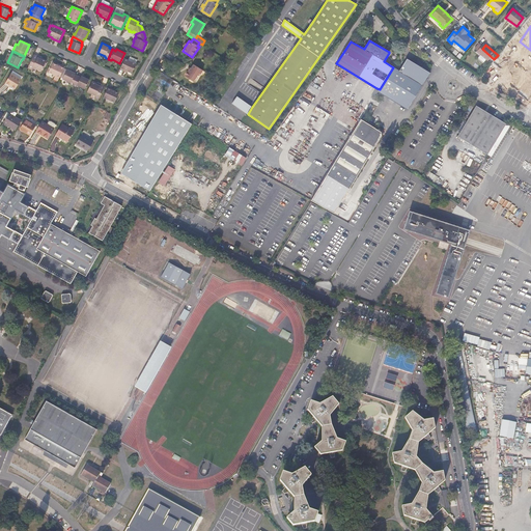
[(42,72),(47,61),(42,59),(43,58),(34,54),(28,68),(32,71),(33,67),(42,72)]
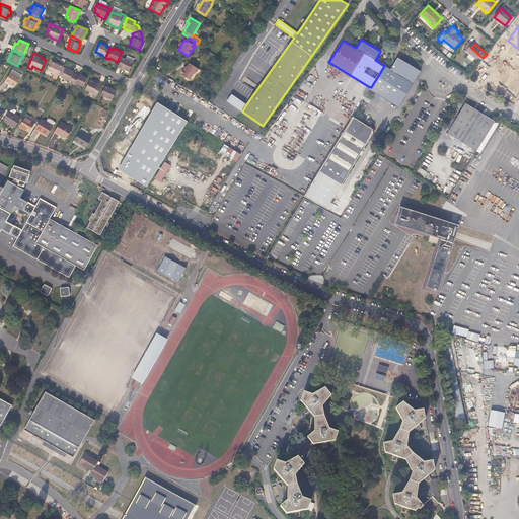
[(129,72),(134,62),(133,62),(135,59),(127,55),(126,59),(122,57),(117,68),(125,71),(125,70),(129,72)]
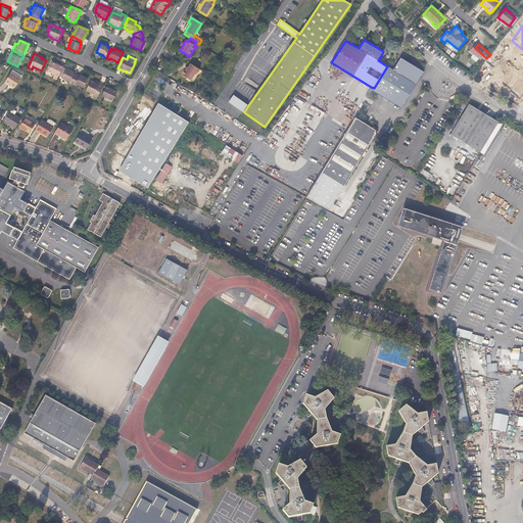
[(478,67),(483,61),(476,55),(471,62),(472,62),(477,67),(478,67)]
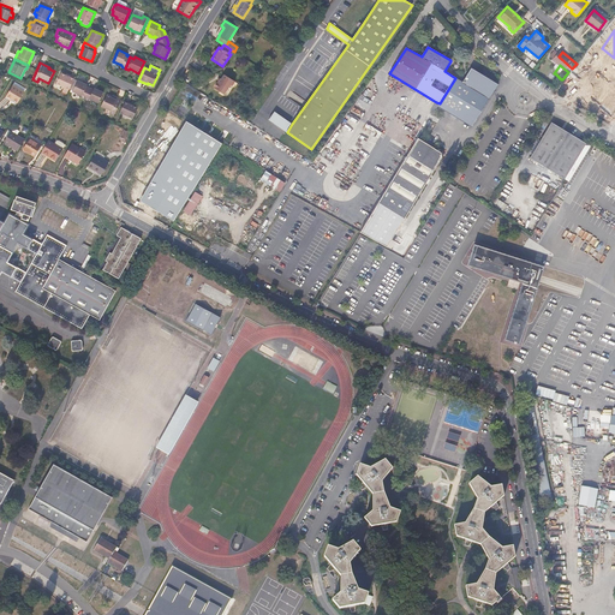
[(203,67),(199,72),(209,78),(212,73),(203,67)]
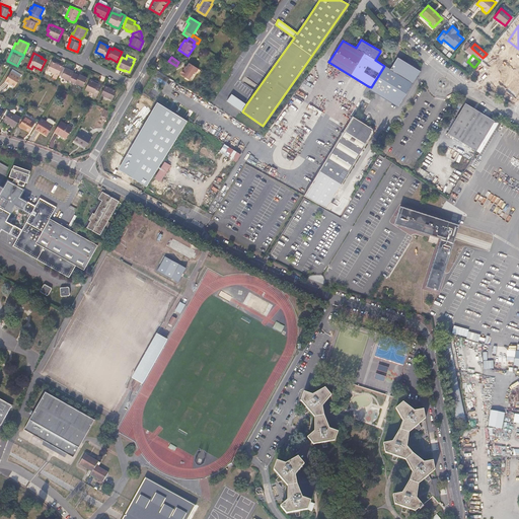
[(398,107),(421,71),(398,58),(390,70),(384,66),(371,87),(369,89),(398,107)]
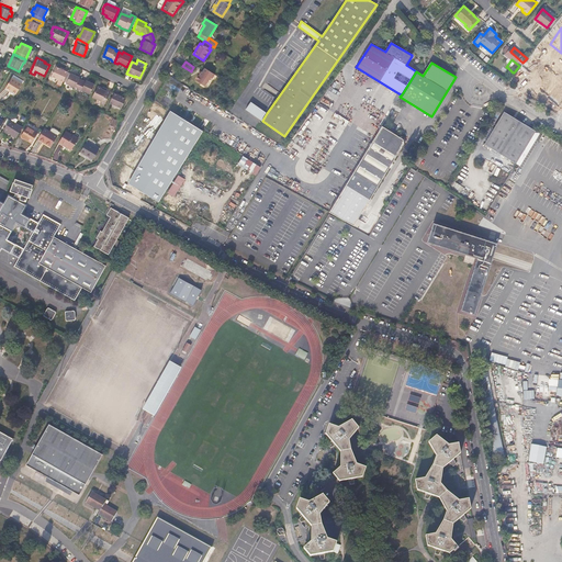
[(62,86),(68,71),(56,66),(52,77),(58,80),(57,83),(62,86)]
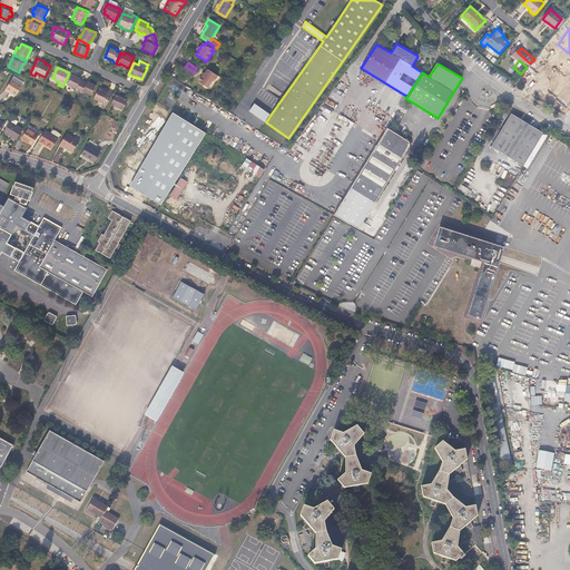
[(511,85),(520,74),(514,68),(505,79),(511,85)]
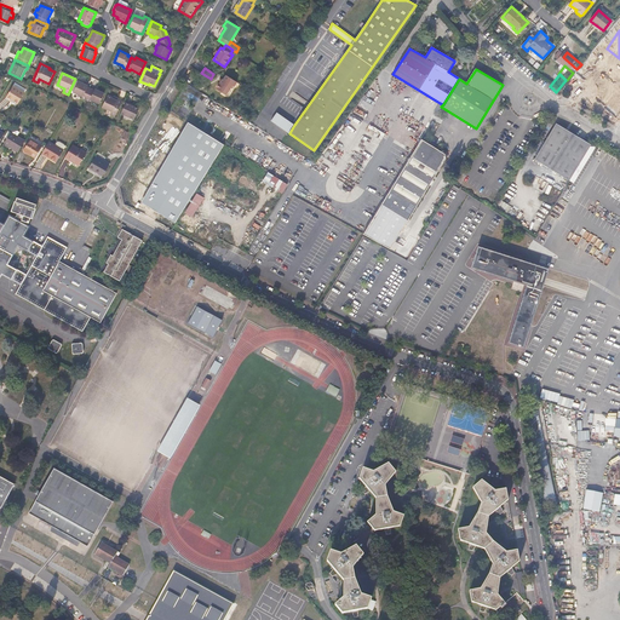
[(223,75),(214,92),(227,97),(231,87),(234,89),(236,81),(223,75)]
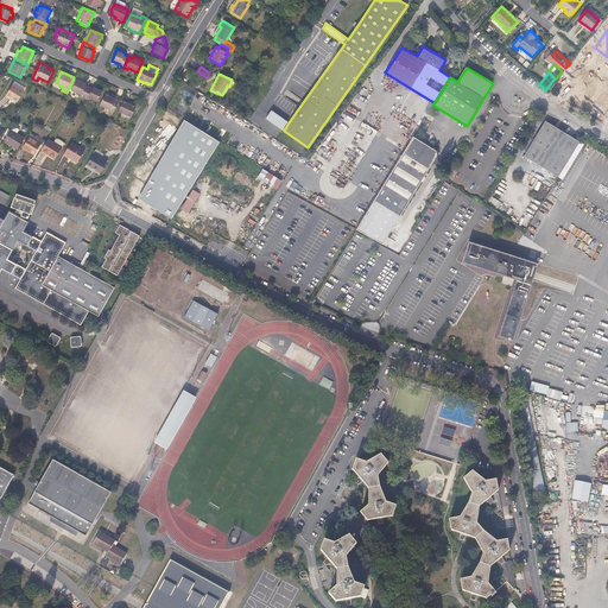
[(84,99),(89,87),(86,84),(87,84),(77,80),(71,90),(81,95),(80,96),(84,99)]
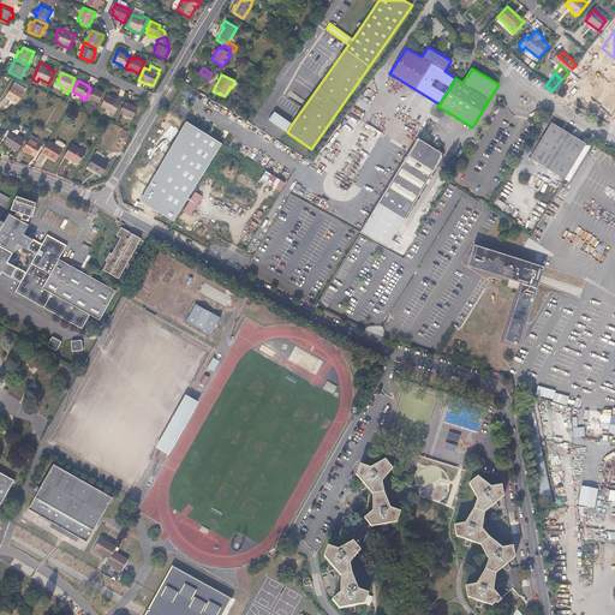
[(6,99),(19,105),(27,88),(13,82),(6,99)]
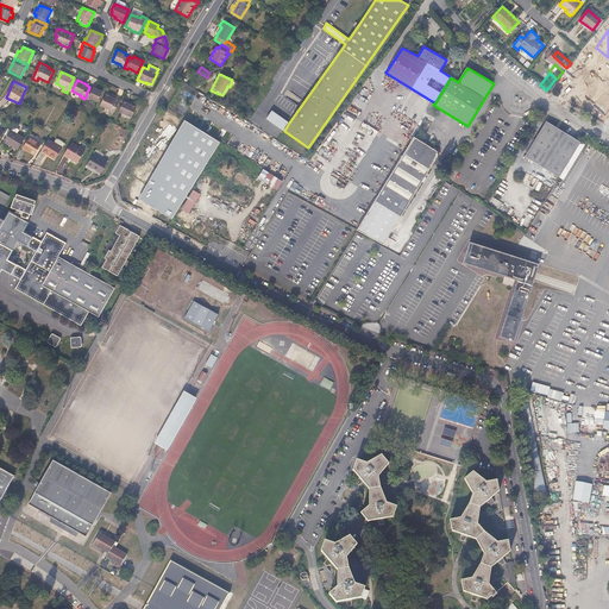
[(98,102),(102,90),(94,87),(93,88),(89,87),(85,99),(88,100),(88,99),(98,102)]
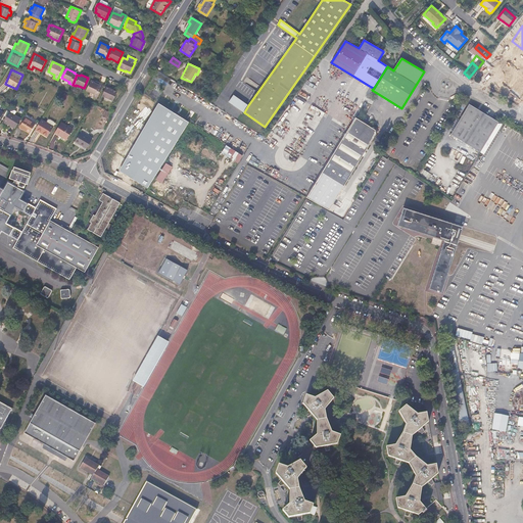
[(97,99),(103,85),(99,83),(98,84),(91,81),(86,91),(94,95),(93,97),(97,99)]
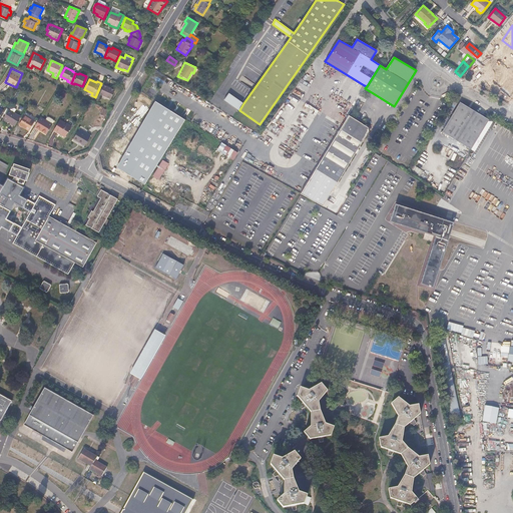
[(110,99),(115,89),(104,84),(100,94),(110,99)]
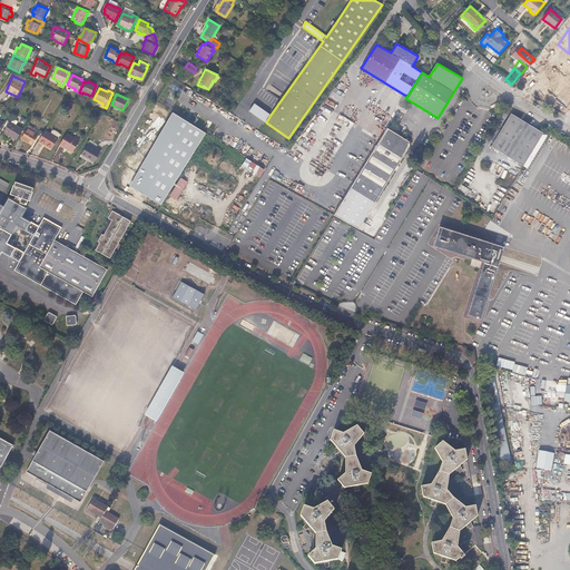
[(405,98),(408,96),(404,95),(399,105),(401,106),(405,98)]
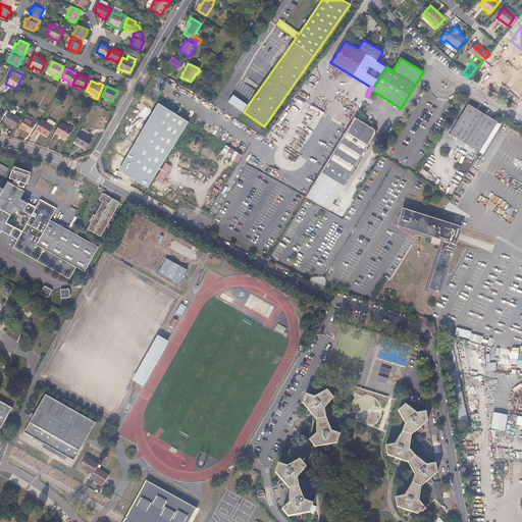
[(248,105),(233,95),(228,102),(244,112),(248,105)]
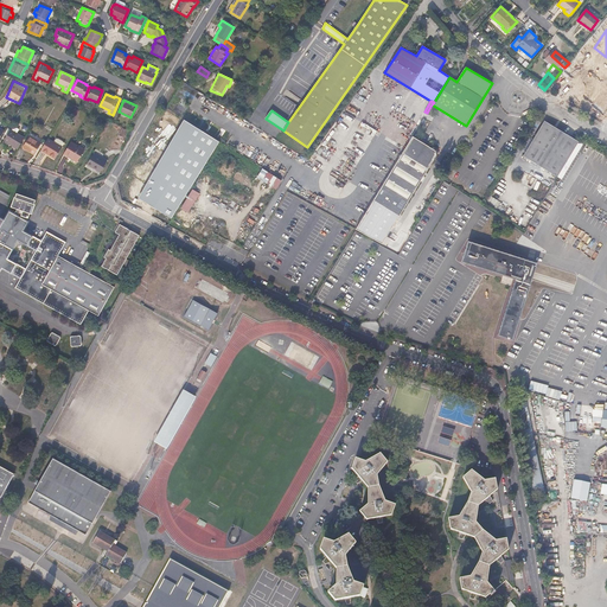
[(218,142),(184,121),(136,199),(172,219),(218,142)]
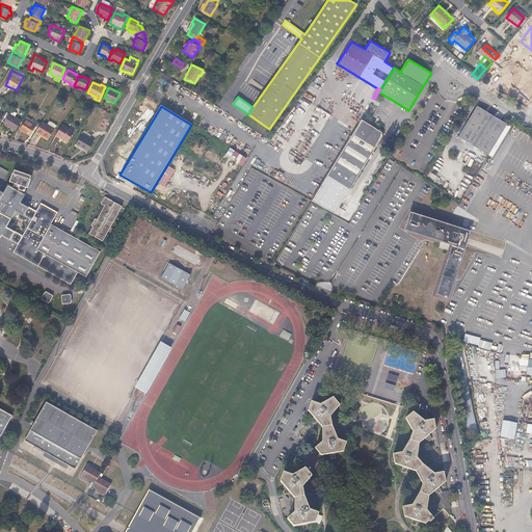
[(468,142),(477,125),(490,147),(483,159),(485,160),(497,140),(491,134),(503,122),(477,106),(458,136),(468,142)]
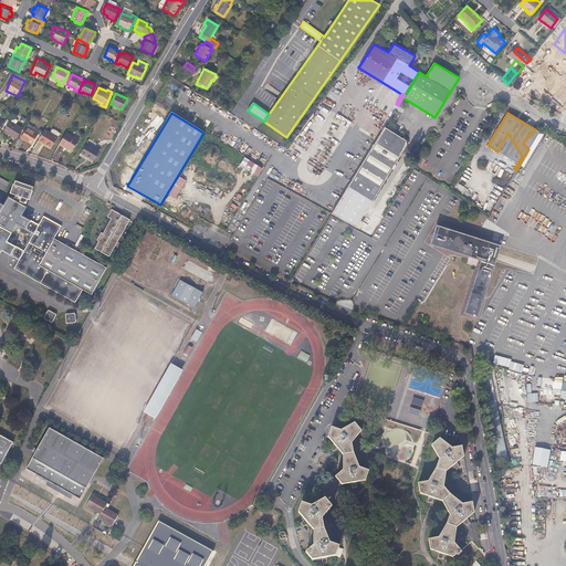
[(17,139),(23,128),(10,121),(3,130),(17,139)]
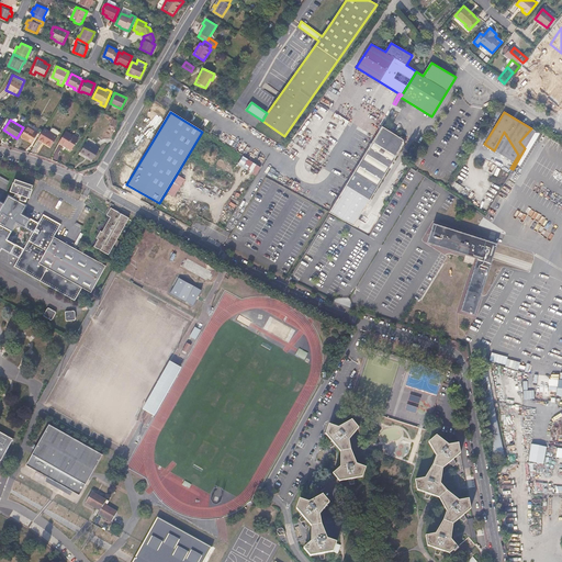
[(32,144),(38,133),(27,126),(21,136),(32,144)]
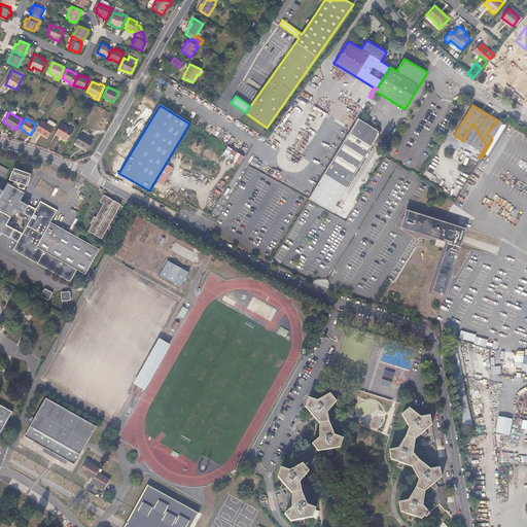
[(347,187),(377,139),(379,138),(380,137),(379,135),(378,131),(378,129),(376,128),(375,128),(358,118),(349,133),(324,174),(347,187)]
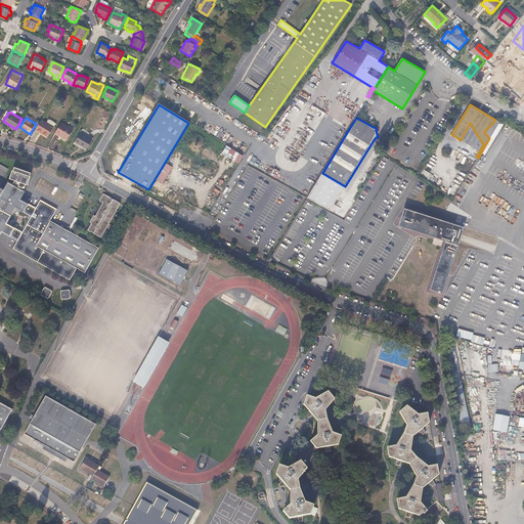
[(48,137),(53,127),(47,123),(42,120),(36,129),(48,137)]
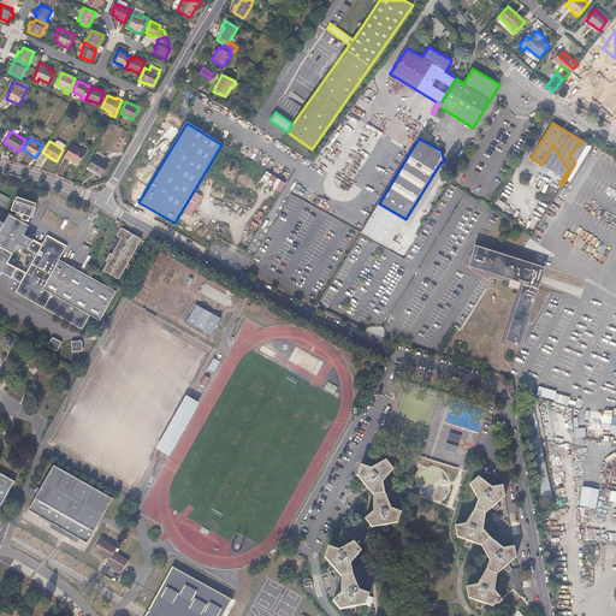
[(575,163),(587,143),(582,141),(569,155),(575,163)]
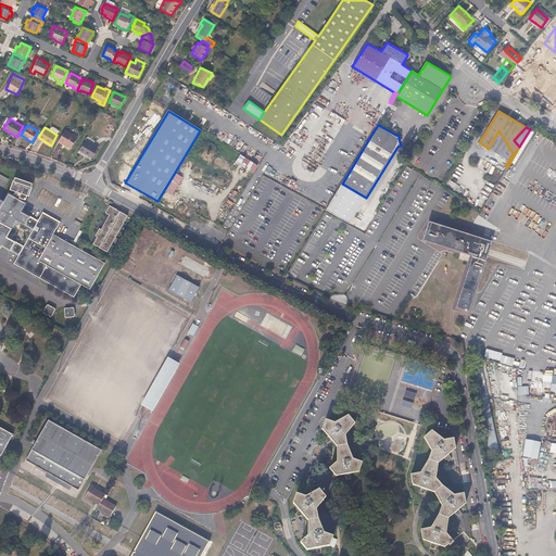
[(71,149),(77,137),(65,130),(59,141),(71,149)]
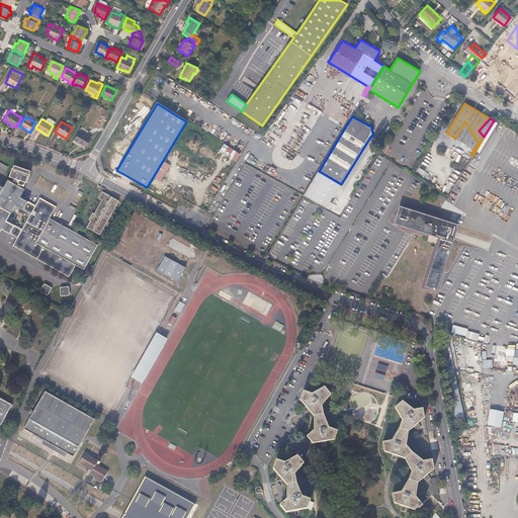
[(478,143),(464,121),(455,139),(470,148),(467,153),(470,155),(478,143)]
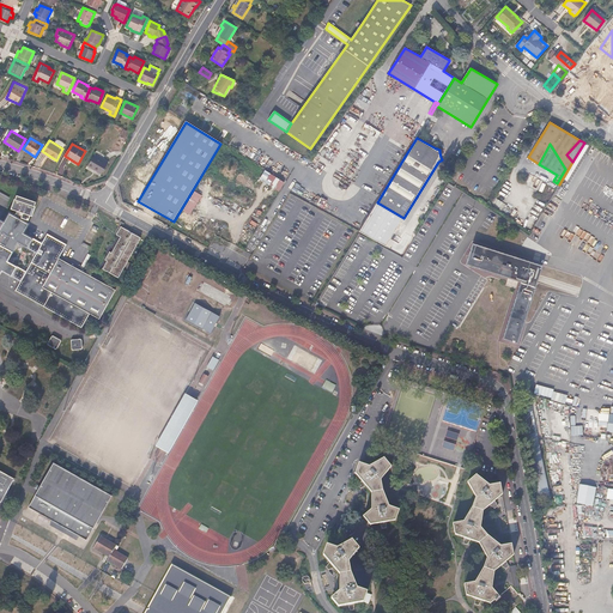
[(102,175),(108,163),(93,156),(87,167),(102,175)]
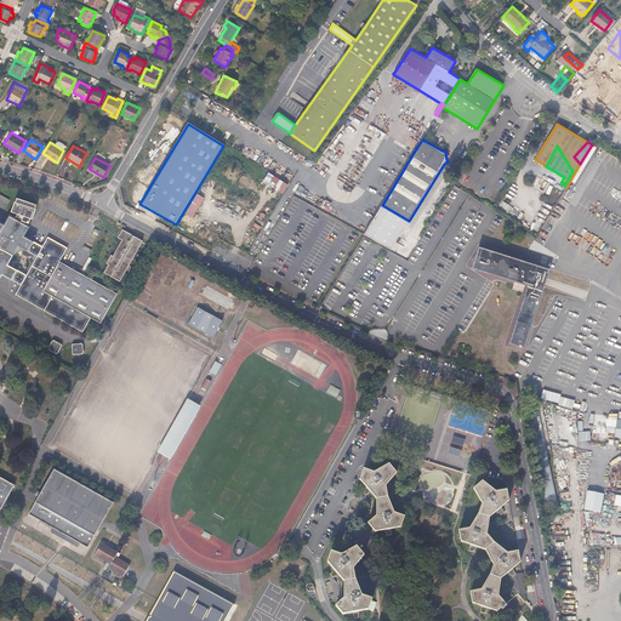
[(274,189),(281,194),(288,186),(279,180),(274,189)]
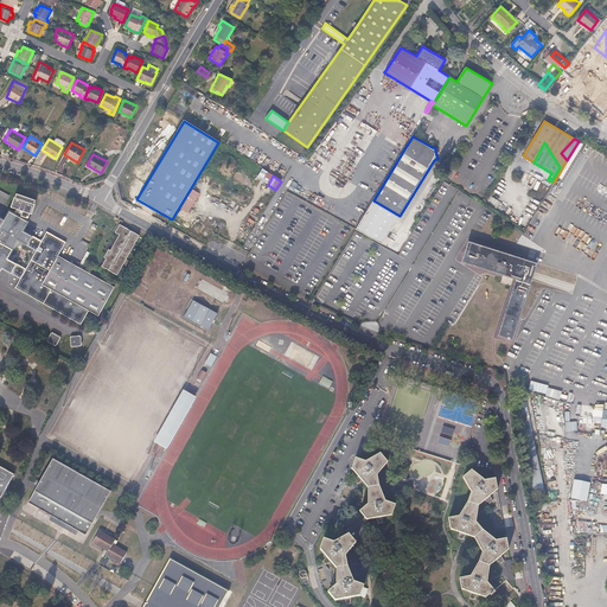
[(0,193),(8,199),(11,196),(0,189),(0,193)]
